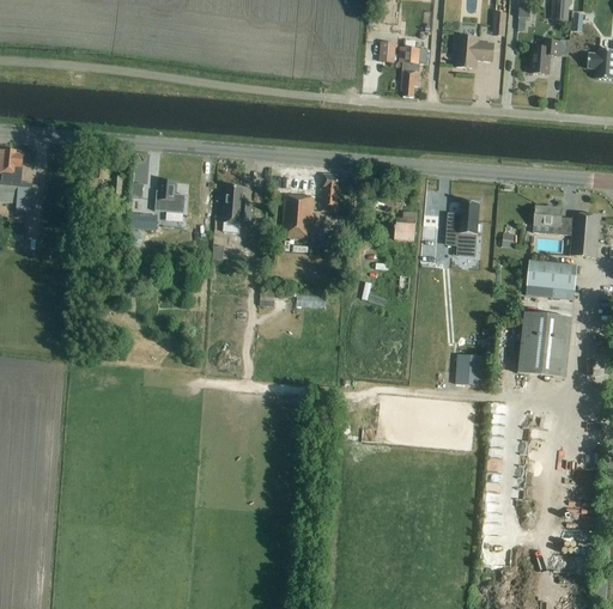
[(534,0),(534,25),(545,25),(545,0),(534,0)]
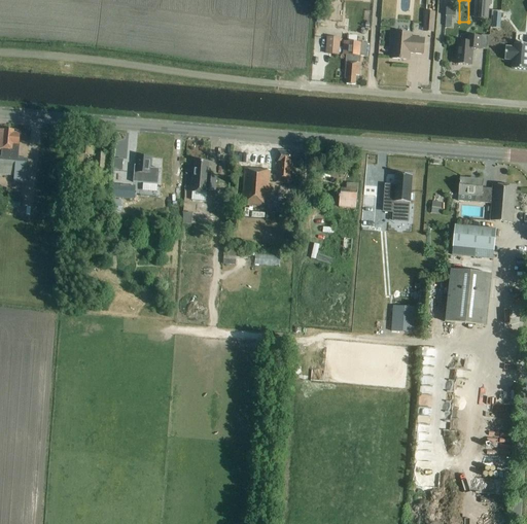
[(473,0),(472,15),(488,16),(489,3),(491,3),(491,0),(473,0)]
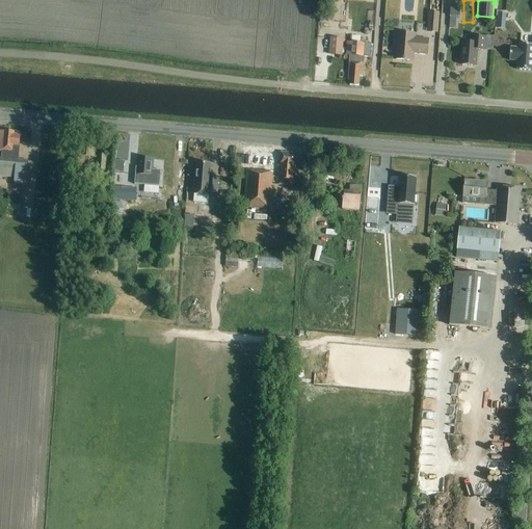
[(449,14),(459,15),(459,2),(449,1),(449,14)]
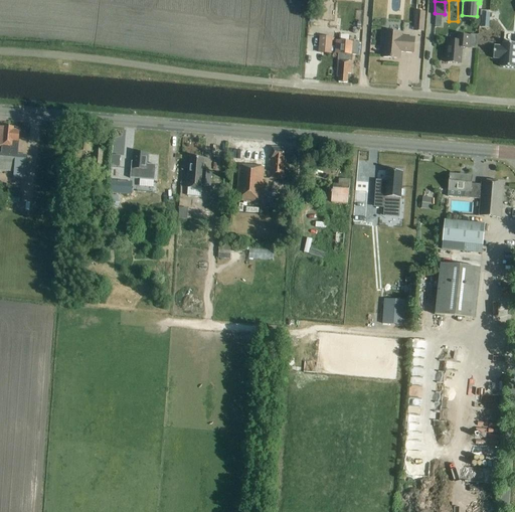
[(412,29),(423,29),(424,10),(414,9),(412,29)]
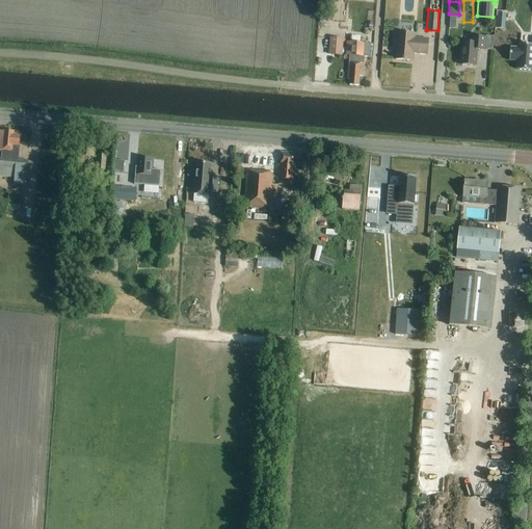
[(498,10),(497,26),(505,26),(506,11),(498,10)]
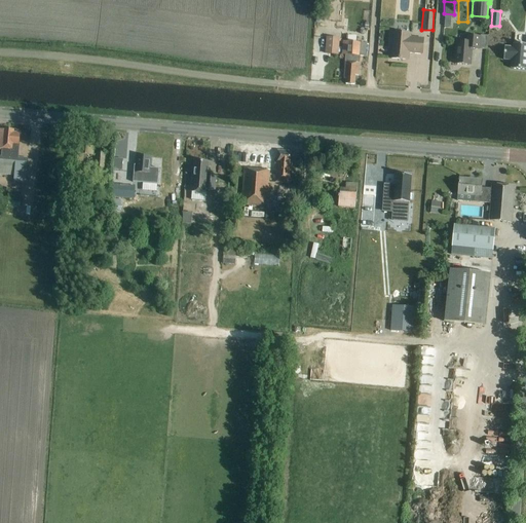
[(389,57),(408,58),(409,50),(421,52),(423,37),(410,36),(410,32),(391,31),(389,57)]
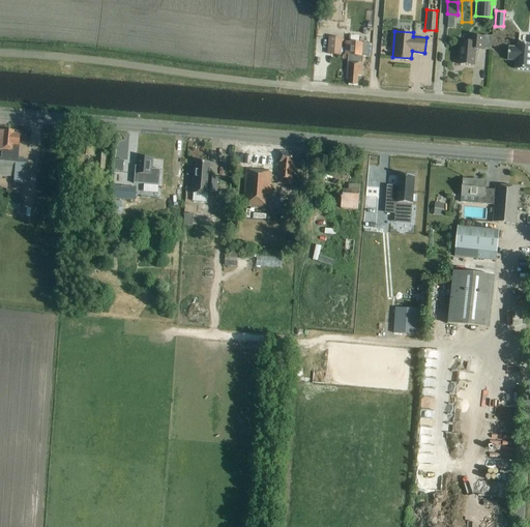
[(469,40),(460,39),(459,62),(473,63),(475,47),(482,48),(483,35),(470,34),(469,40)]
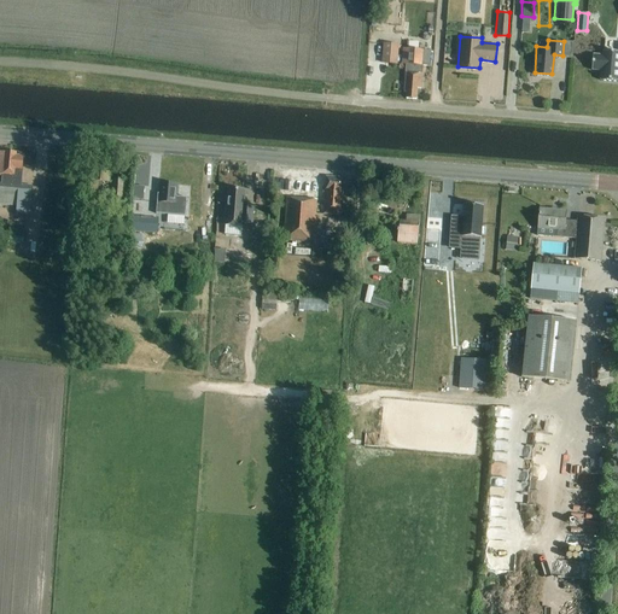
[(380,60),(397,62),(398,42),(382,41),(380,60)]
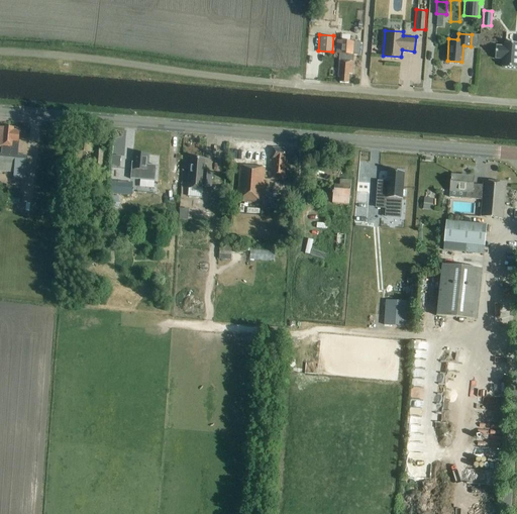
[(356,55),(356,53),(358,54),(359,40),(336,38),(335,52),(336,52),(336,53),(339,54),(338,75),(339,76),(339,81),(348,81),(348,73),(351,73),(352,55),(356,55)]
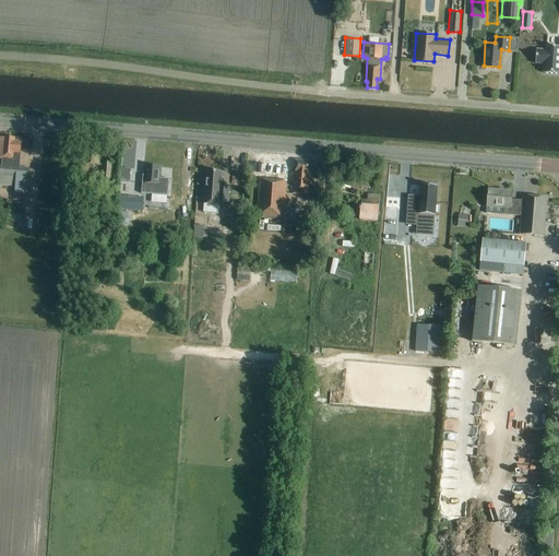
[(536,47),(535,60),(544,61),(543,70),(558,71),(558,45),(545,44),(545,48),(536,47)]
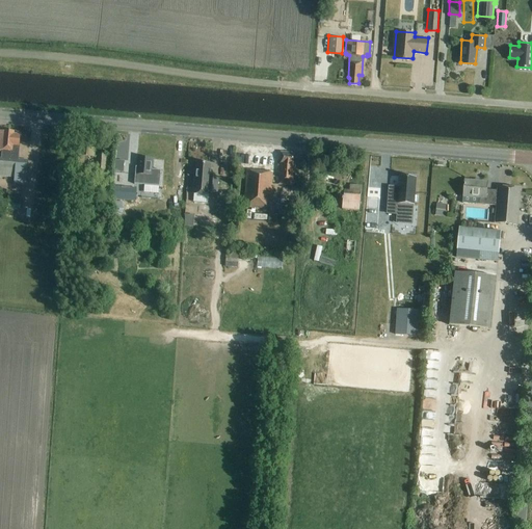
[(457,72),(457,46),(446,45),(446,72),(457,72)]
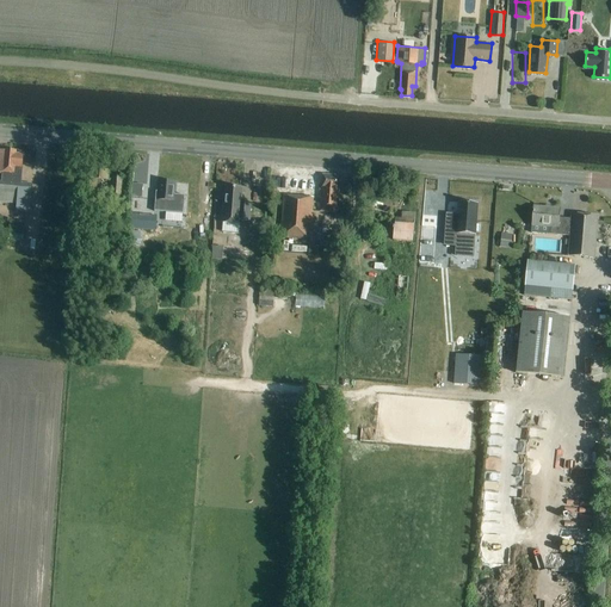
[(0,198),(6,199),(17,200),(16,209),(30,210),(32,183),(20,181),(22,174),(23,152),(16,150),(16,148),(10,147),(5,147),(0,146),(0,169),(2,171),(1,179),(0,178),(0,198)]
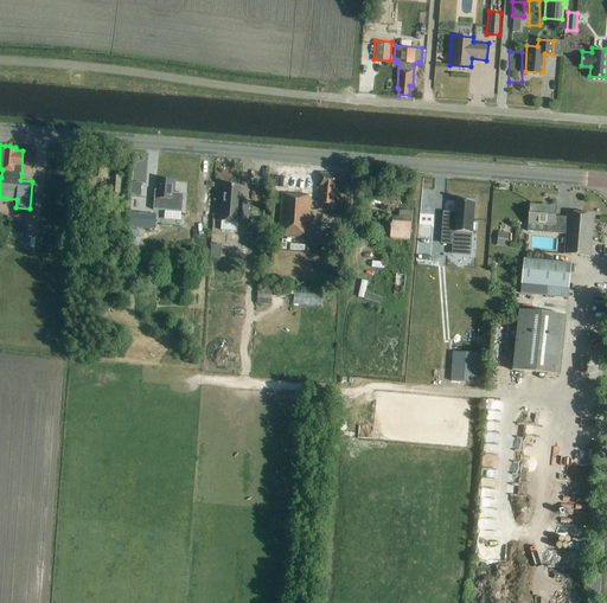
[(108,155),(90,153),(89,173),(81,172),(80,184),(98,186),(100,177),(107,177),(108,155)]
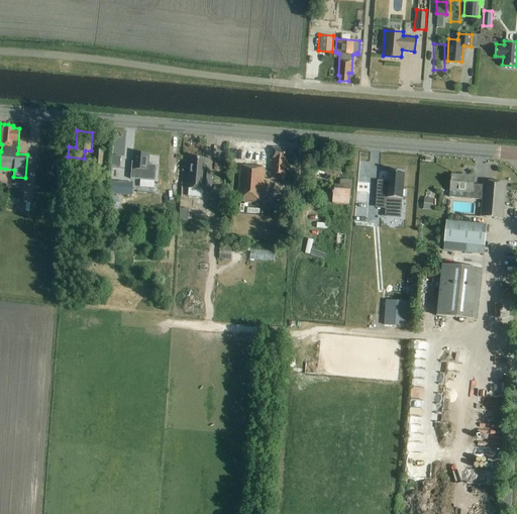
[(103,147),(95,147),(92,185),(102,186),(103,166),(102,165),(103,147)]
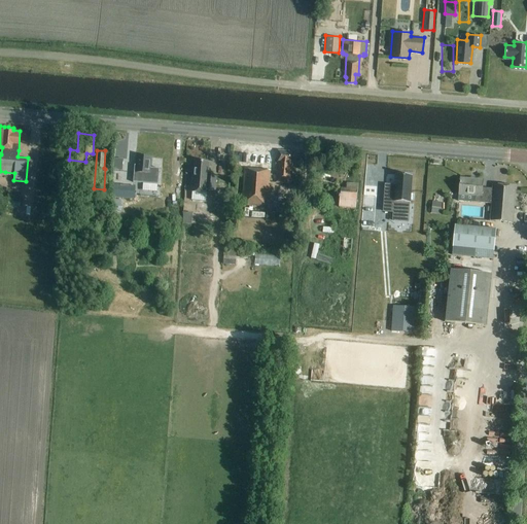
[(135,163),(133,179),(143,180),(157,181),(160,166),(150,165),(150,155),(136,154),(136,163),(135,163)]
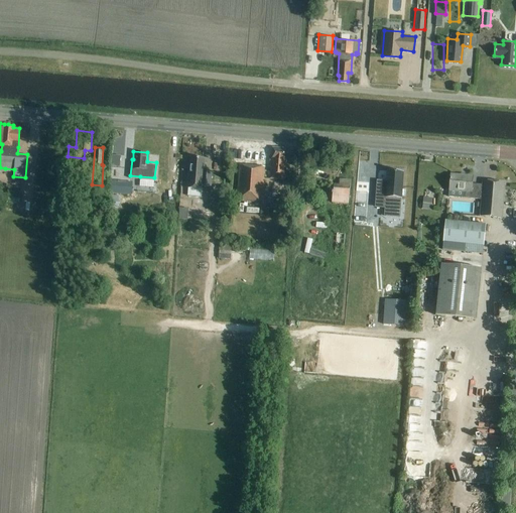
[(188,163),(187,178),(186,186),(204,187),(204,184),(210,184),(211,170),(204,169),(205,157),(190,155),(189,163),(188,163)]
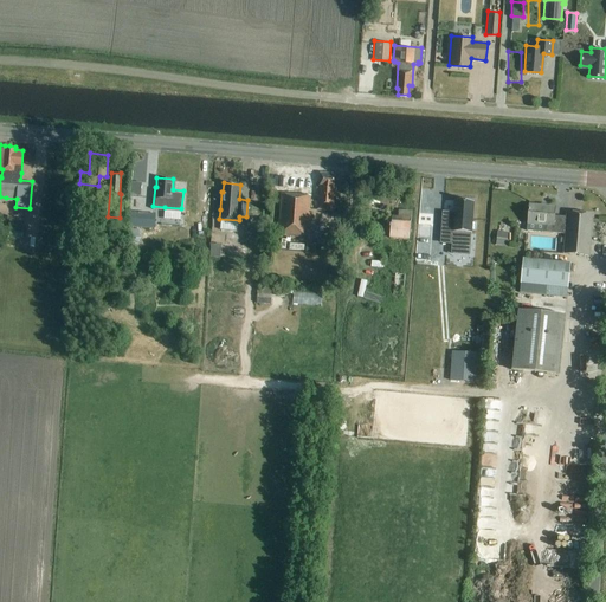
[(447,187),(432,187),(432,207),(449,207),(447,187)]
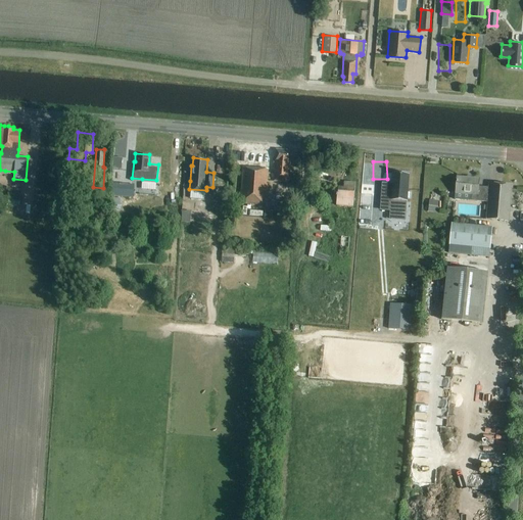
[(266,202),(268,167),(242,164),(239,200),(266,202)]
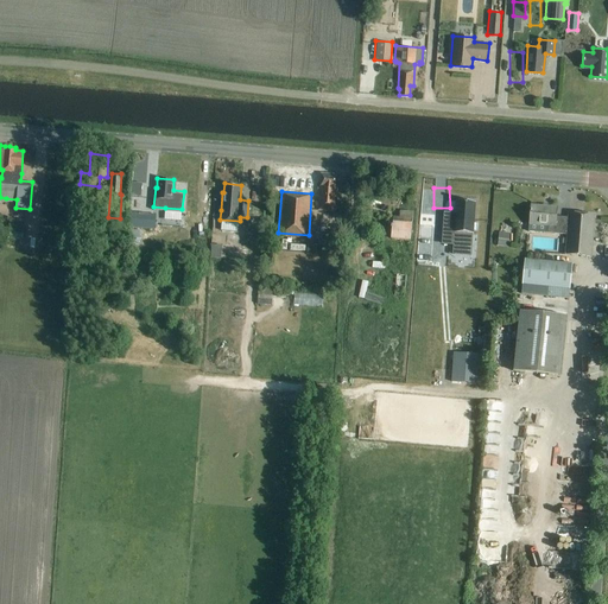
[(444,216),(443,241),(454,242),(455,230),(473,231),(475,199),(456,198),(455,217),(444,216)]
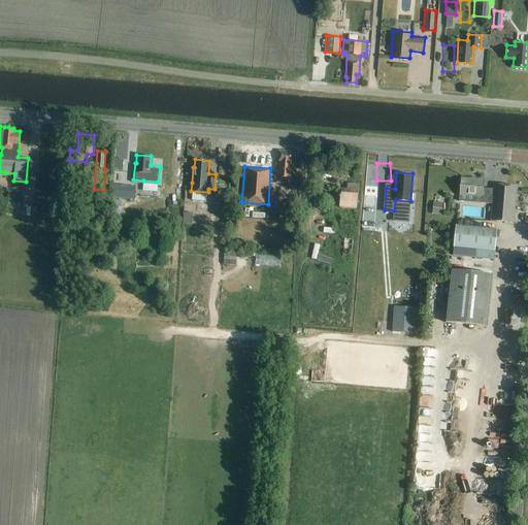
[(461,176),(459,193),(472,194),(472,200),(492,201),(491,219),(514,221),(517,185),(493,183),(493,190),(483,189),(483,178),(461,176)]
